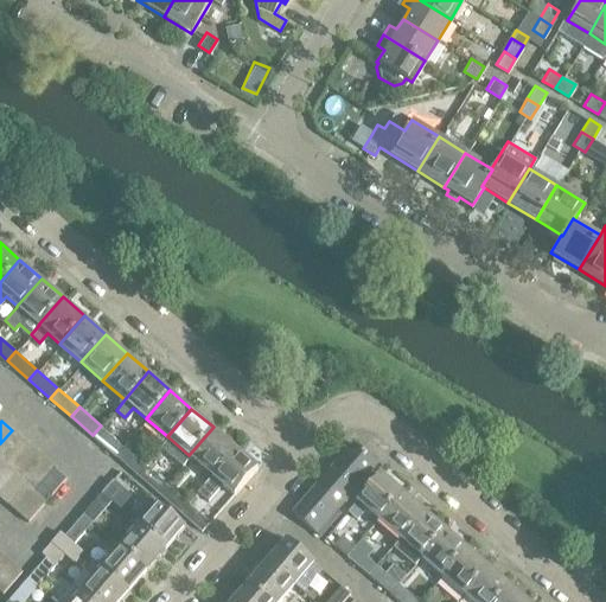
[(93,435),(115,454),(122,444),(101,426),(93,435)]
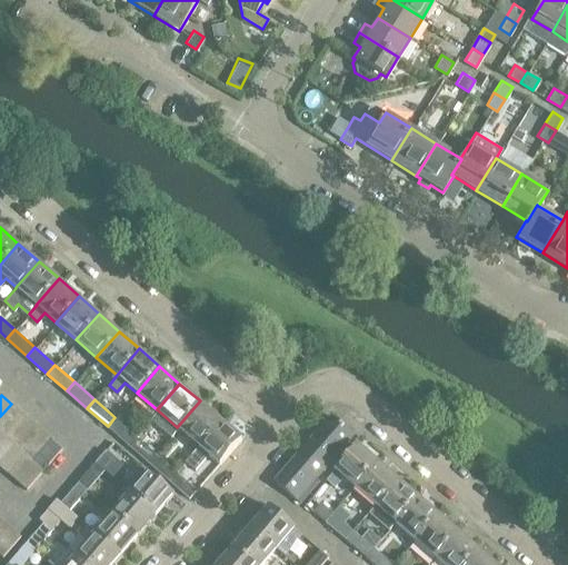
[(177,427),(197,445),(220,418),(200,400),(177,427)]
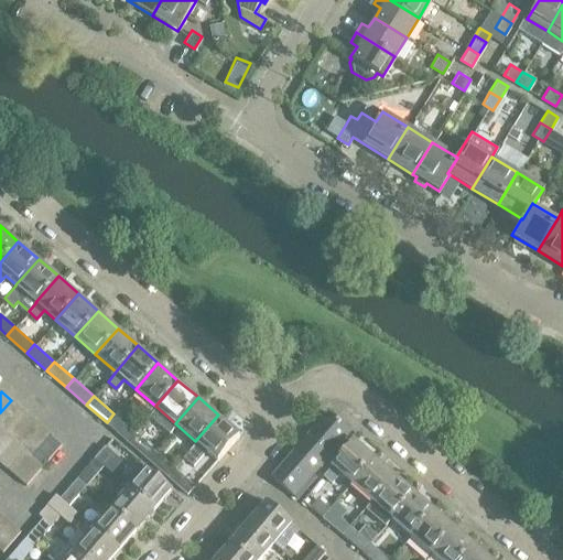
[(0,427),(2,429),(21,408),(11,400),(0,412),(0,427)]
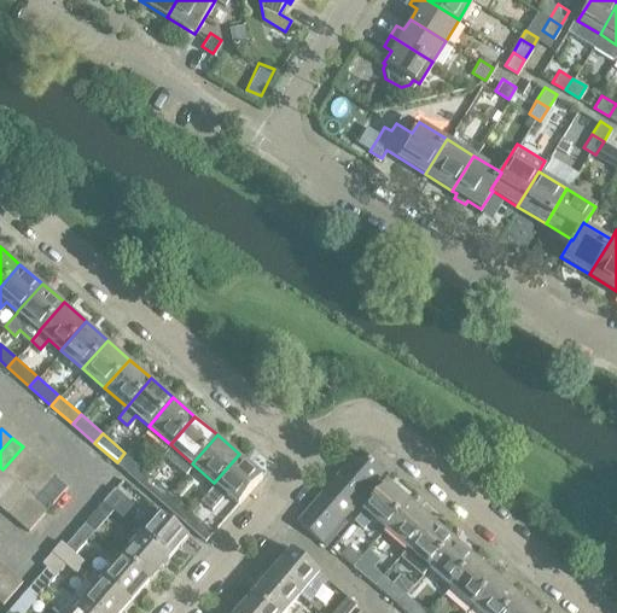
[(23,447),(3,470),(13,479),(34,456),(23,447)]
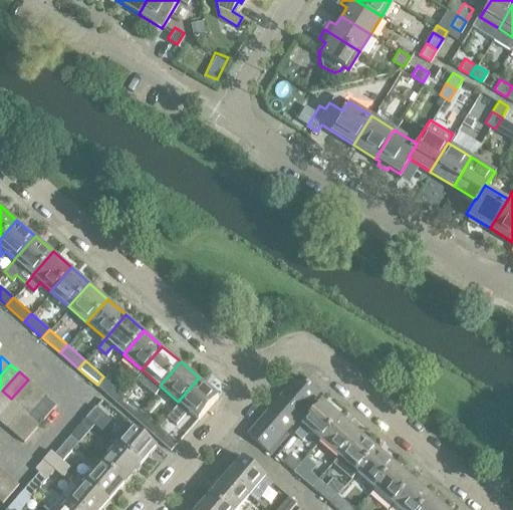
[(280,393),(300,411),(317,391),(297,372),(280,393)]
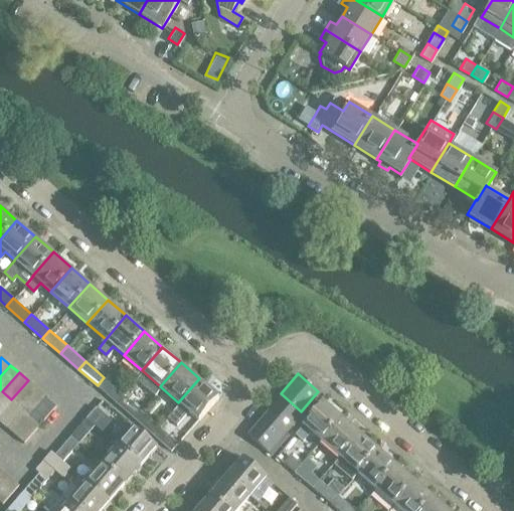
[(98,385),(116,401),(122,393),(104,377),(98,385)]
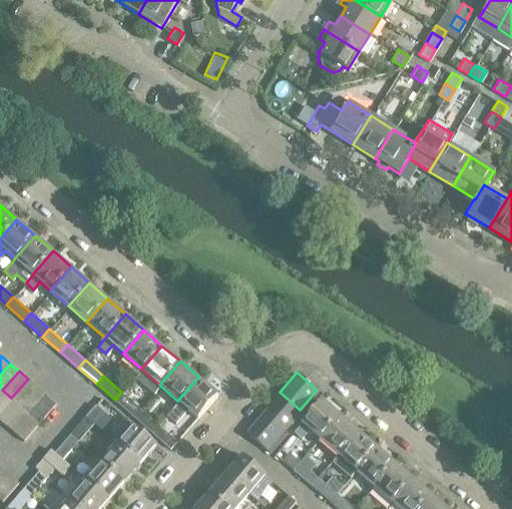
[(175,422),(186,409),(195,417),(216,393),(198,377),(177,401),(166,414),(175,422)]
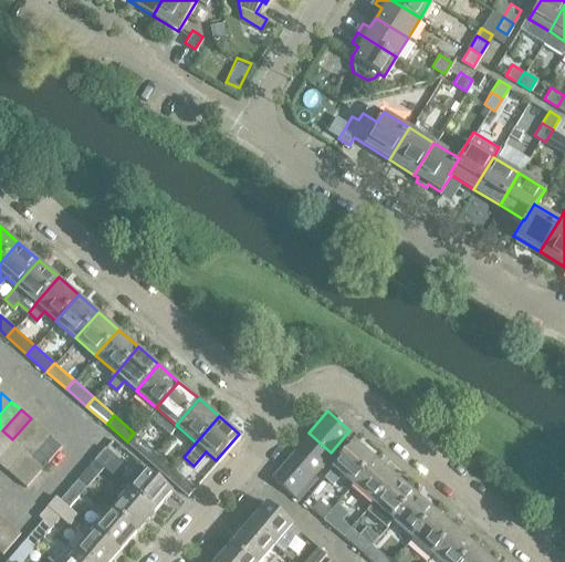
[(22,448),(41,427),(31,418),(12,439),(22,448)]
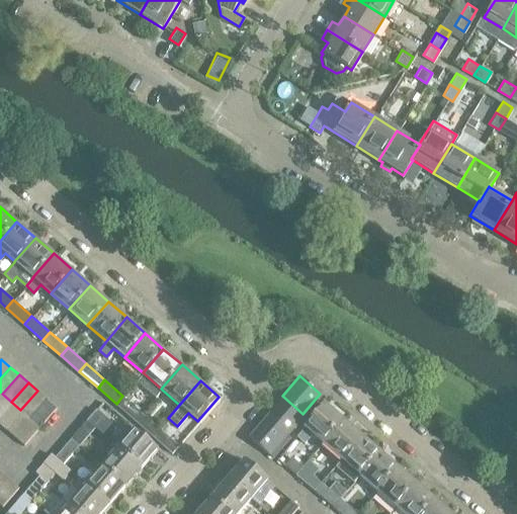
[(37,391),(20,410),(28,417),(46,398),(37,391)]
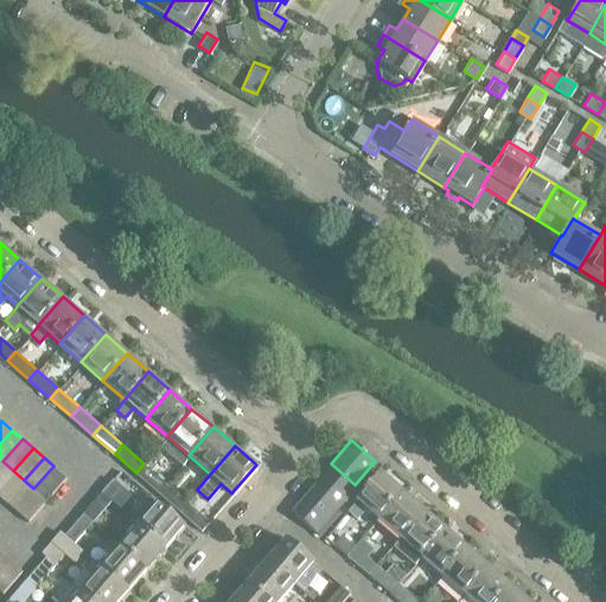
[(0,486),(13,471),(2,461),(0,463),(0,486)]
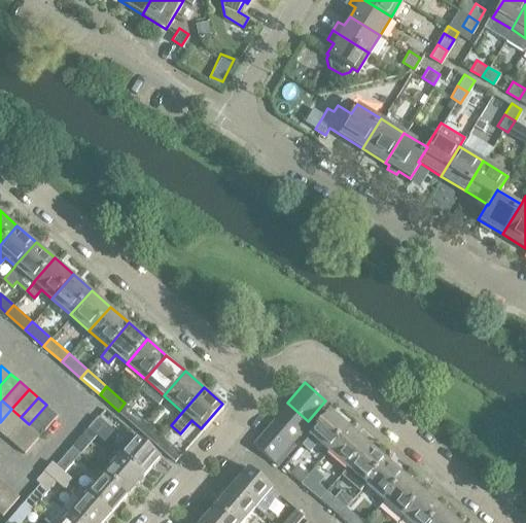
[(144,418),(125,403),(118,411),(137,426),(144,418)]
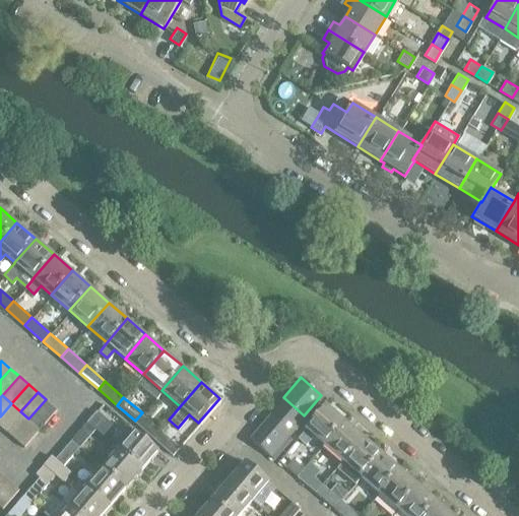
[(266,417),(286,436),(304,415),(283,397),(266,417)]
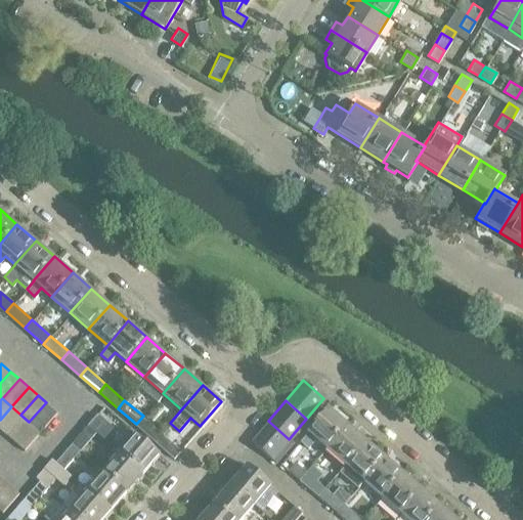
[(55,412),(46,402),(29,422),(39,431),(55,412)]
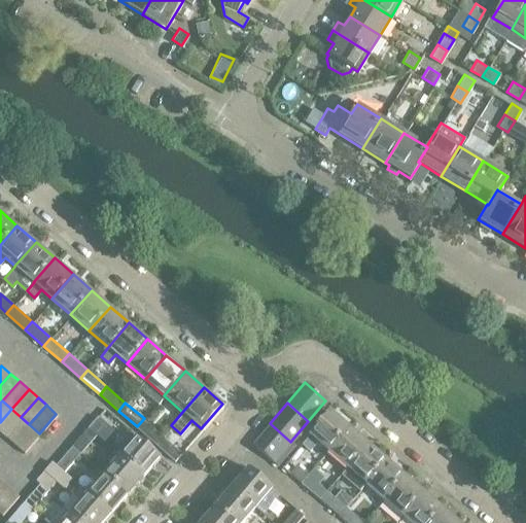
[(0,431),(4,436),(21,417),(11,409),(0,422),(0,431)]
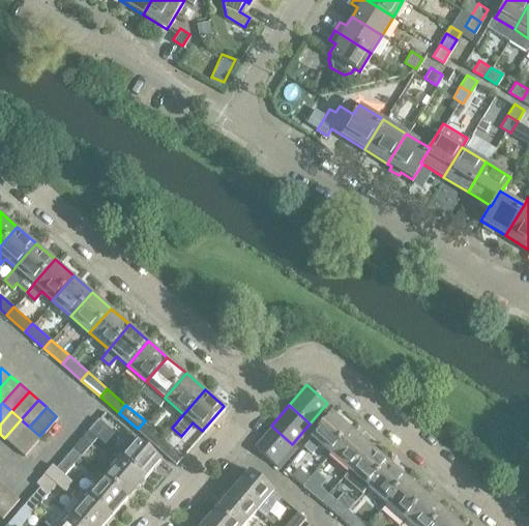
[(311,453),(319,443),(329,451),(350,428),(331,411),(311,435),(312,436),(302,445),(311,453)]
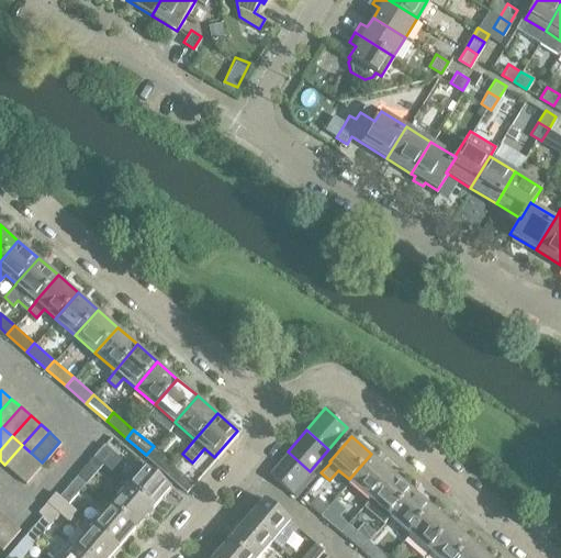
[(104,443),(93,455),(102,462),(113,450),(104,443)]
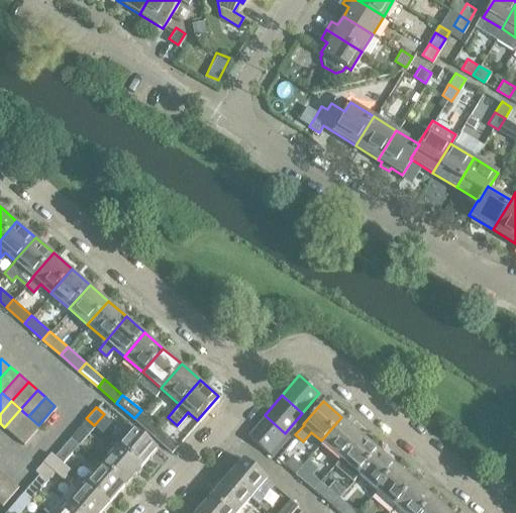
[(13,434),(28,416),(20,409),(4,427),(13,434)]
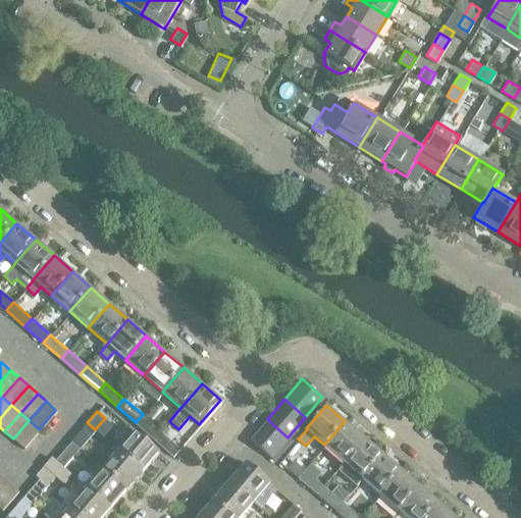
[(136,422),(154,438),(161,430),(143,414),(136,422)]
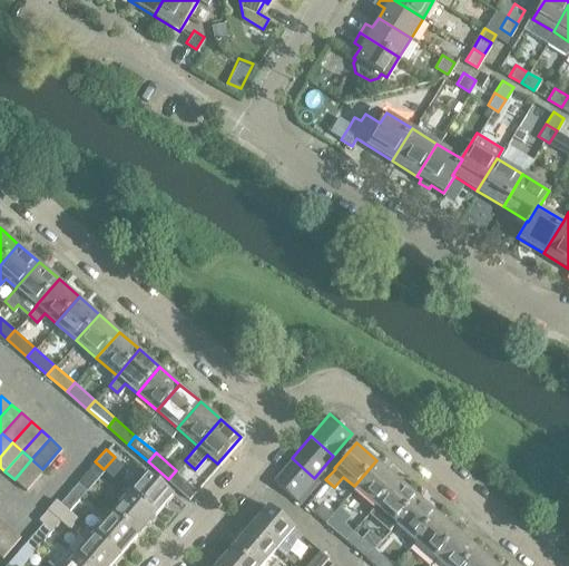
[(282,469),(307,491),(317,480),(314,478),(292,458),(282,469)]
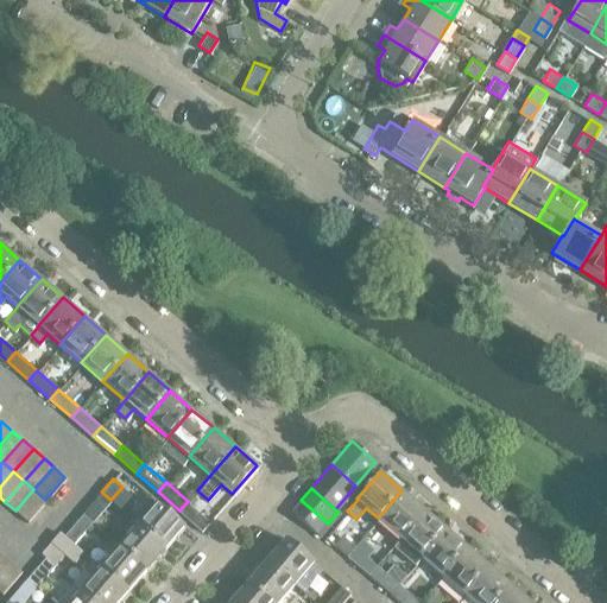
[(33,489),(16,511),(26,520),(45,500),(33,489)]
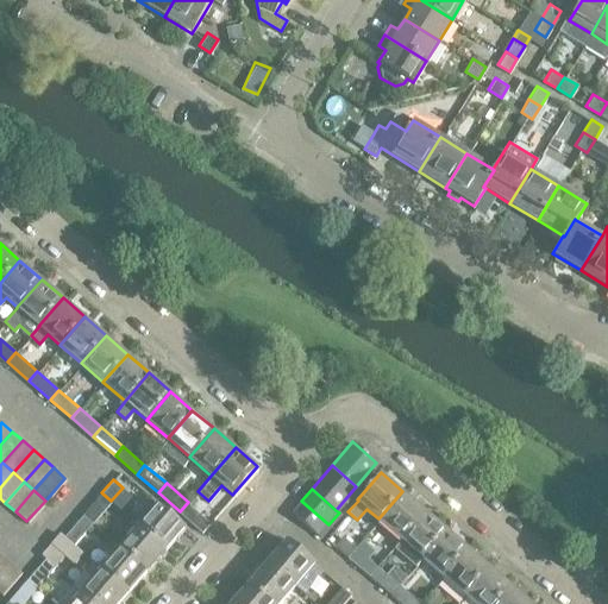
[(378,518),(400,538),(424,510),(402,491),(378,518)]
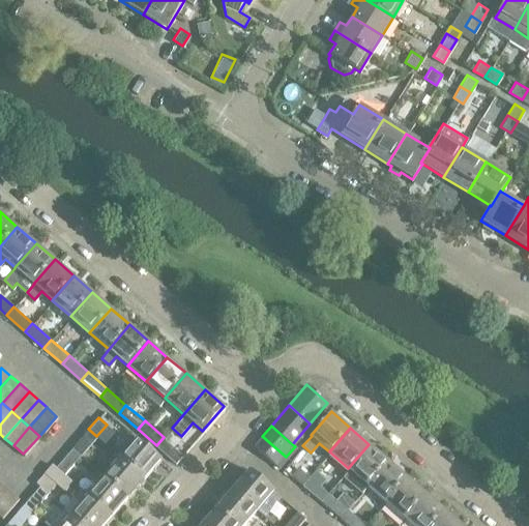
[(88,429),(71,447),(80,455),(96,436),(88,429)]
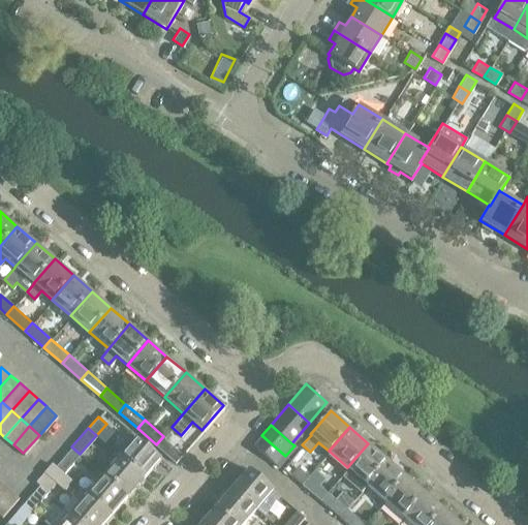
[(253,445),(277,466),(285,456),(261,435),(253,445)]
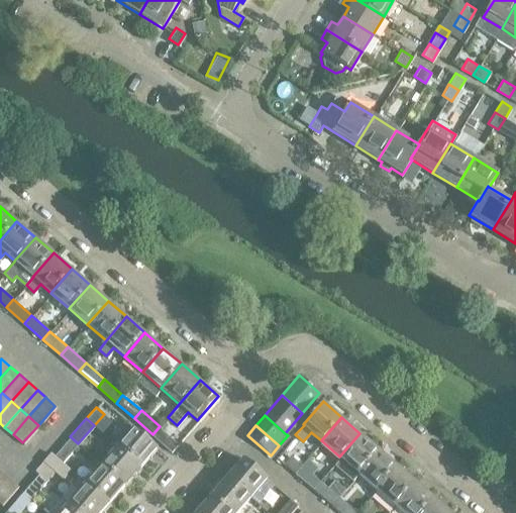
[(152,434),(172,450),(172,451),(179,443),(160,426),(152,434)]
